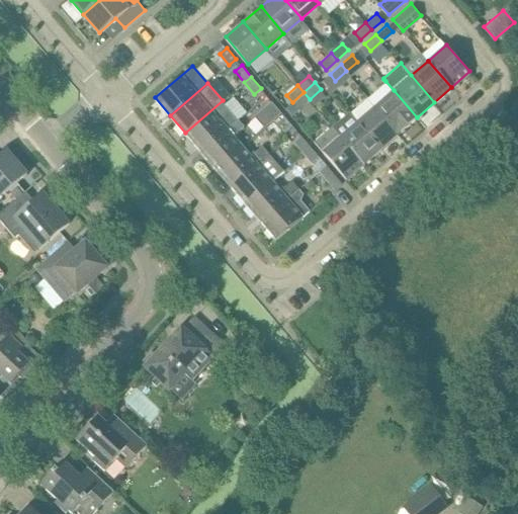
[(394,90),(376,105),(399,133),(417,117),(394,90)]
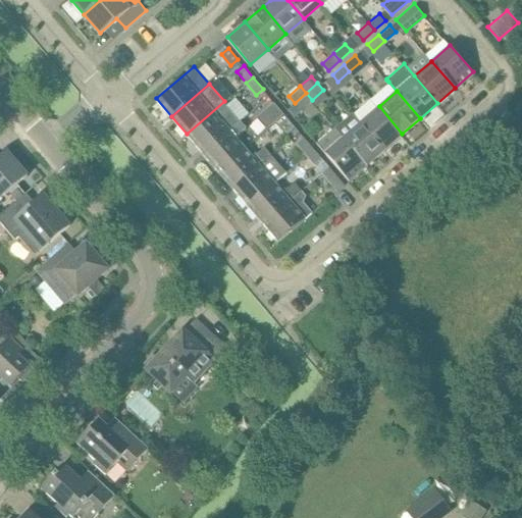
[(295,103),(289,108),(294,115),(312,100),(306,93),(295,103)]
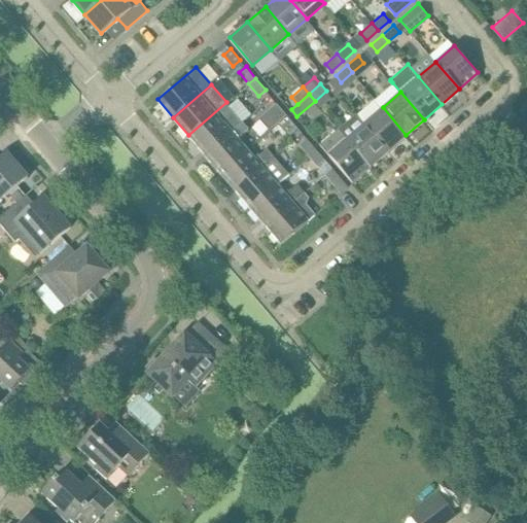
[(188,135),(204,153),(242,119),(226,102),(188,135)]
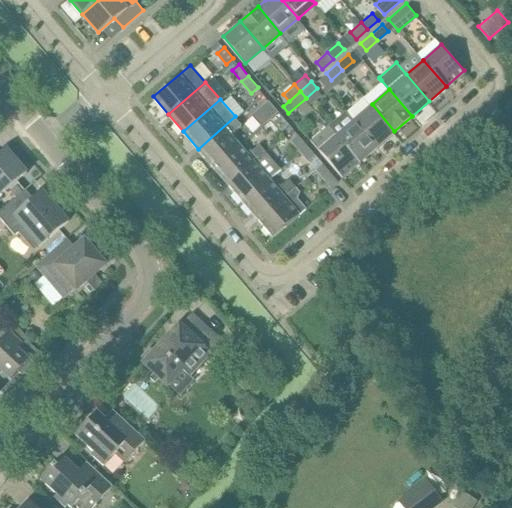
[(261,105),(271,116),(278,110),(268,99),(261,105)]
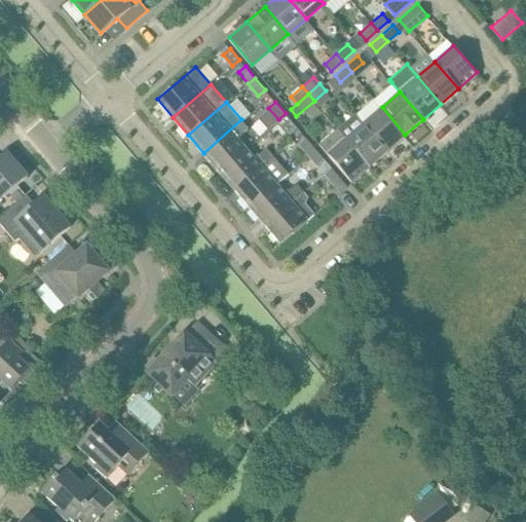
[(382,107),(364,122),(387,149),(405,135),(382,107)]
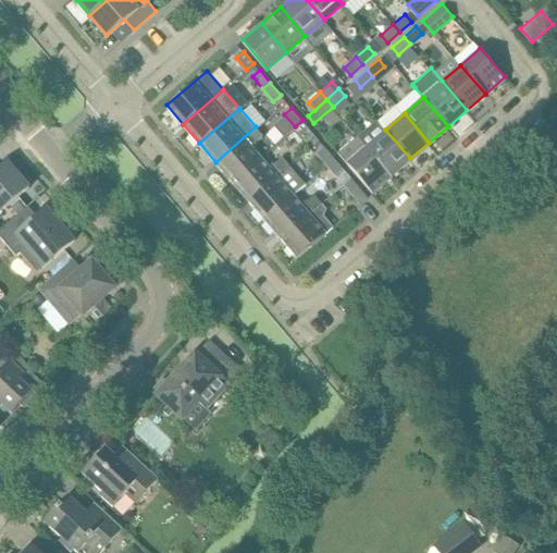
[(302,120),(295,126),(306,138),(312,132),(302,120)]
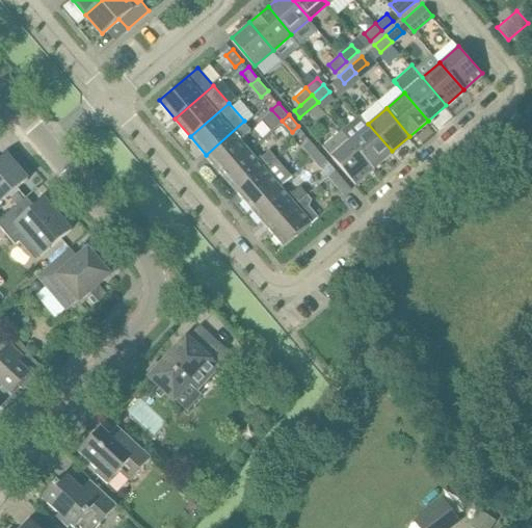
[(206,155),(221,173),(248,149),(242,141),(243,134),(251,128),(245,121),(244,121),(206,155)]
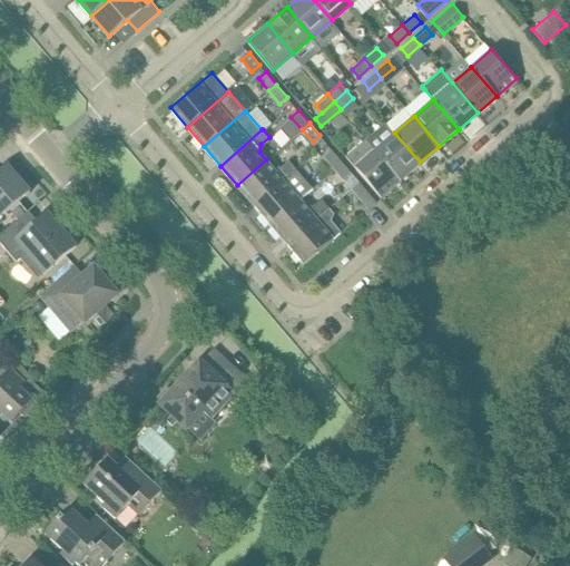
[(394,133),(375,149),(401,178),(420,162),(394,133)]
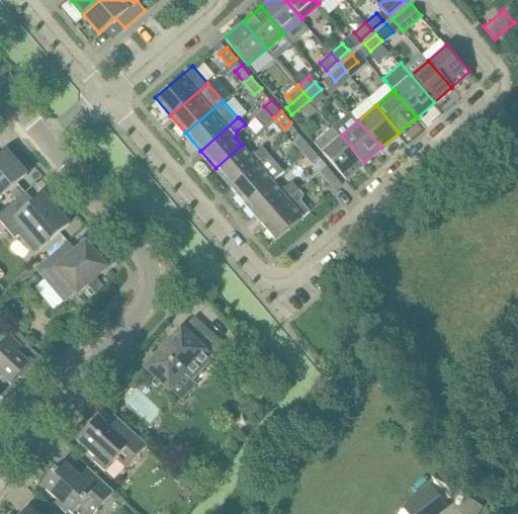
[(332,124),(314,141),(346,178),(364,162),(341,136),(332,124)]
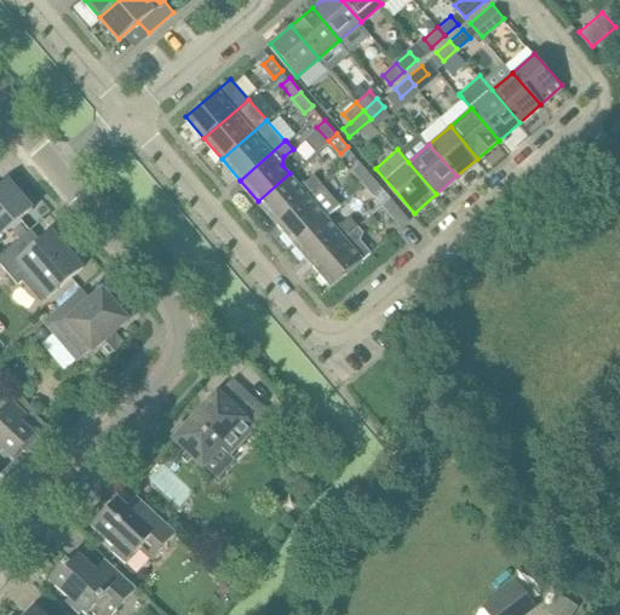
[(373,176),(361,162),(352,170),(365,183),(373,176)]
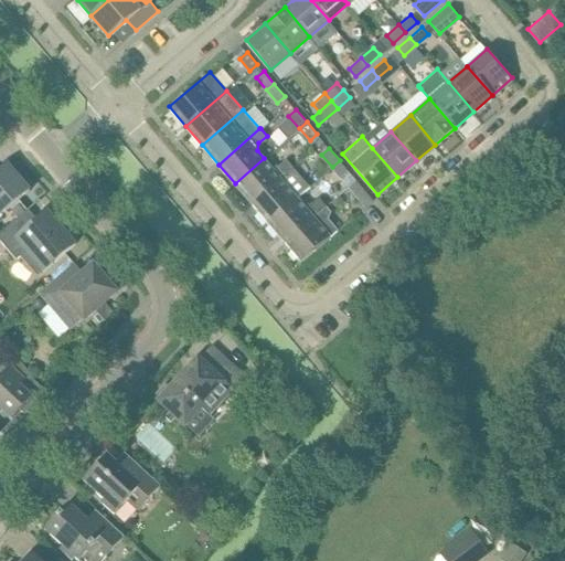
[(235,183),(251,202),(294,166),(286,157),(278,162),(272,163),(270,165),(264,158),(235,183)]
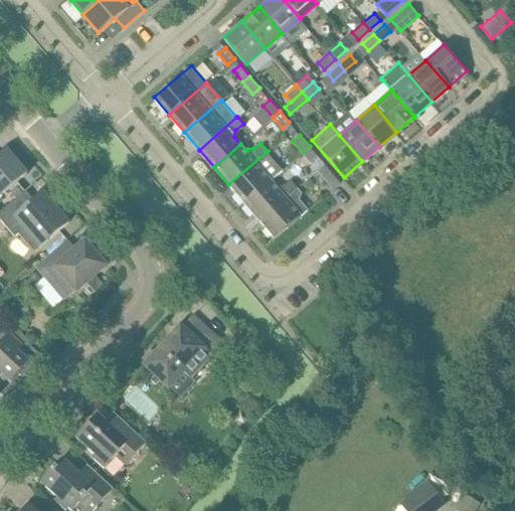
[(310,146),(303,152),(312,163),(319,157),(310,146)]
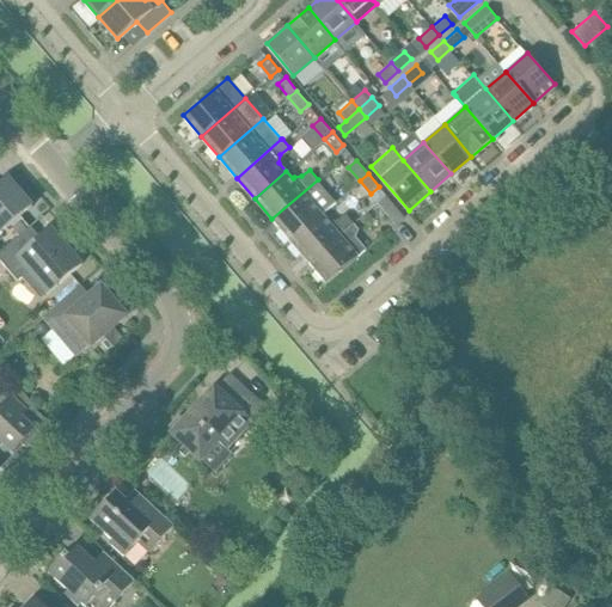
[(0,181),(0,231),(32,203),(7,175),(0,181)]
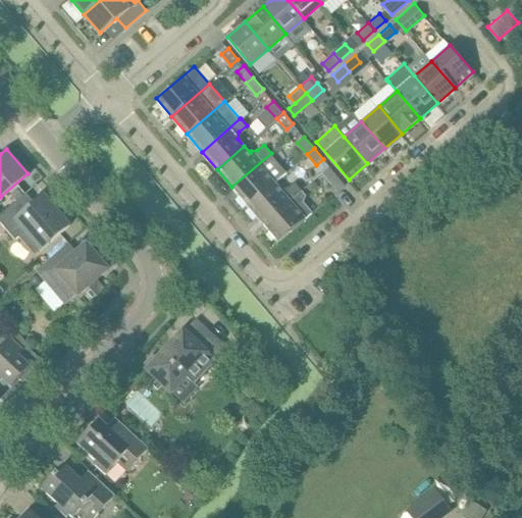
[(271,153),(231,187),(247,204),(274,180),(286,171),(271,153)]
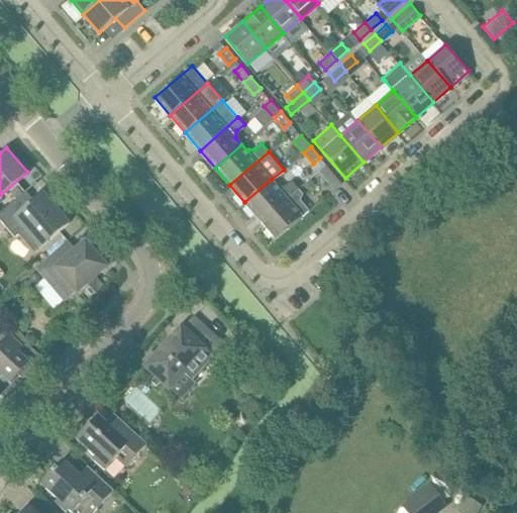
[(326,164),(319,170),(328,181),(335,175),(326,164)]
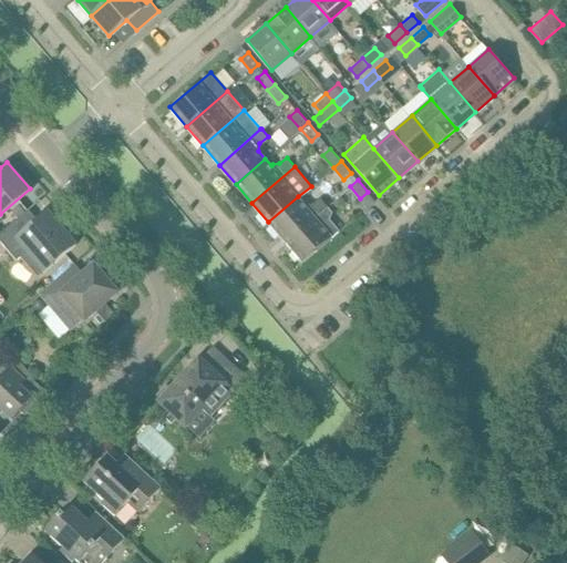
[(319,196),(312,202),(305,203),(303,204),(298,196),(268,222),(285,242),(327,205),(319,196)]
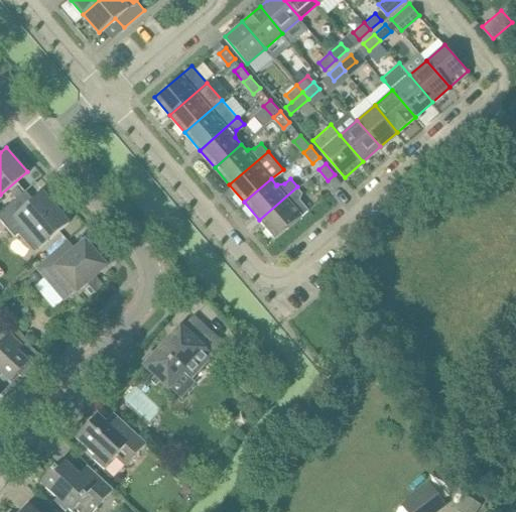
[(259,220),(274,238),(308,208),(299,198),(302,192),(297,186),(259,220)]
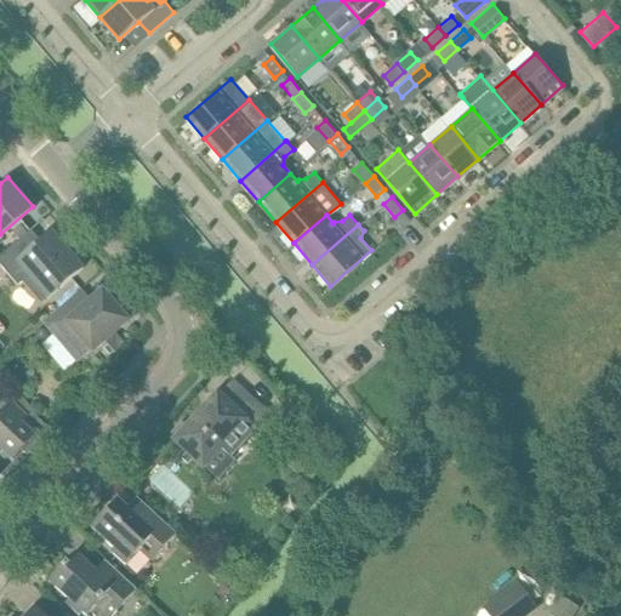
[(47,296),(64,281),(83,266),(52,229),(41,239),(30,227),(0,252),(0,262),(18,283),(29,273),(47,296)]
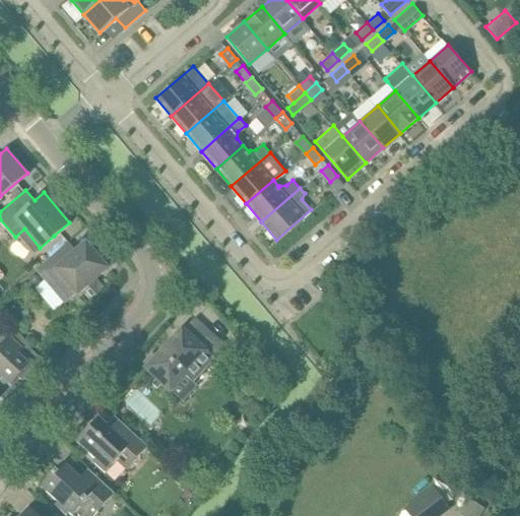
[(53,253),(37,267),(64,300),(76,291),(77,292),(107,266),(85,242),(76,249),(68,240),(53,253)]
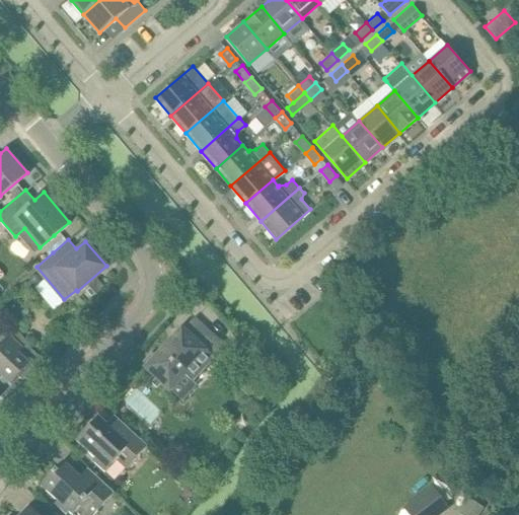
[(147,363),(144,365),(169,388),(184,372),(192,379),(225,344),(195,314),(183,326),(181,325),(156,353),(152,350),(143,360),(147,363)]
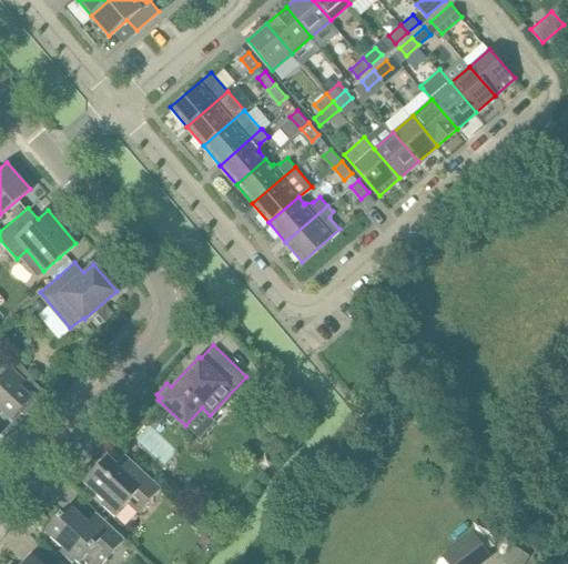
[(24,379),(9,365),(0,375),(0,412),(2,411),(12,420),(21,410),(24,412),(33,403),(31,400),(32,398),(19,384),(24,379)]
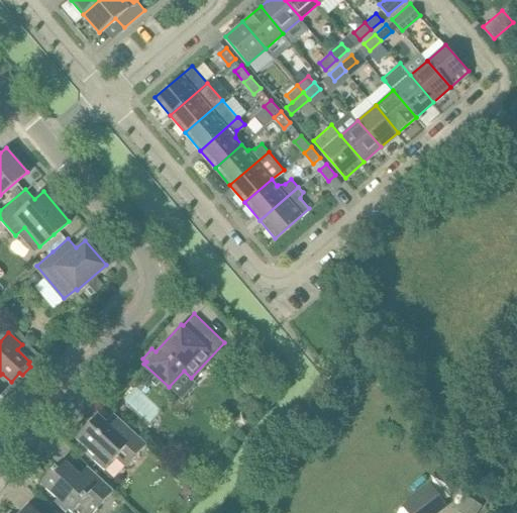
[(156,376),(151,380),(157,385),(161,380),(156,376)]
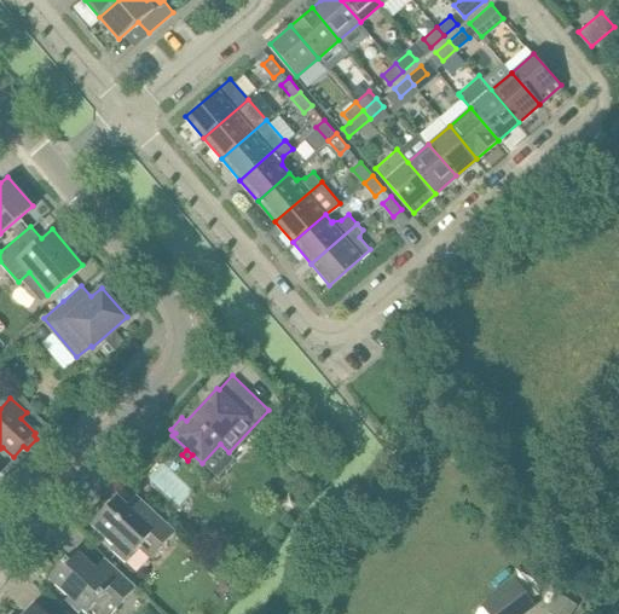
[(151,556),(175,529),(137,493),(127,503),(117,494),(91,523),(114,545),(111,548),(126,561),(139,545),(151,556)]
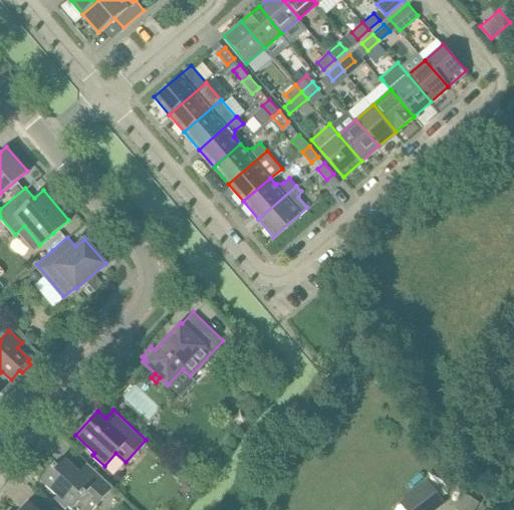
[(90,509),(113,486),(87,462),(78,470),(62,455),(40,479),(57,494),(55,497),(65,507),(68,504),(73,509),(90,509)]
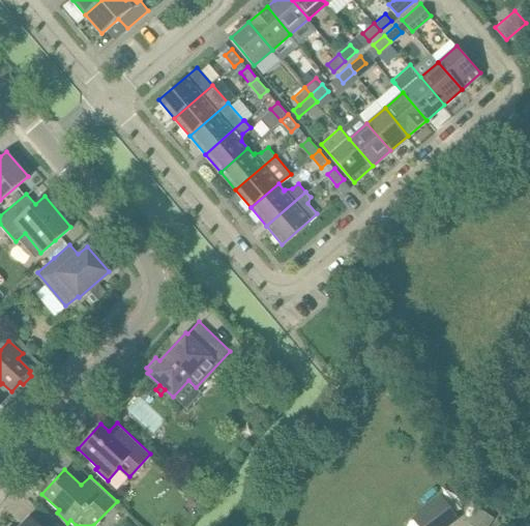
[(442,497),(415,517),(421,525),(443,525),(457,517),(442,497)]
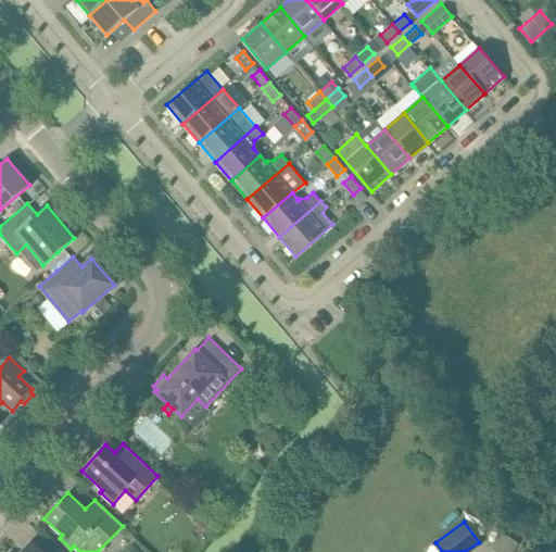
[(502,534),(494,544),(505,551),(510,551),(517,543),(502,534)]
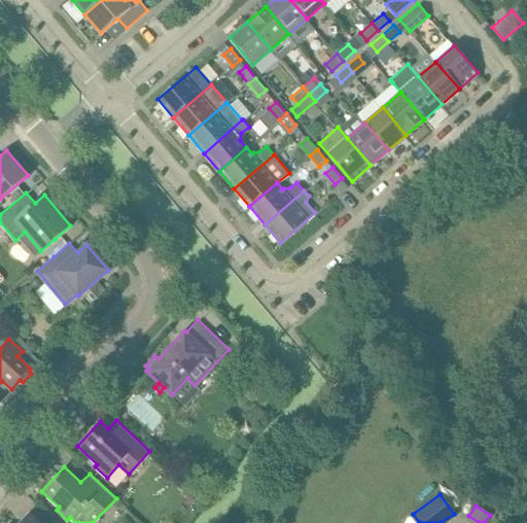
[(58,522),(49,515),(49,516),(42,522),(38,522),(29,514),(20,522),(10,522),(9,522),(58,522)]
